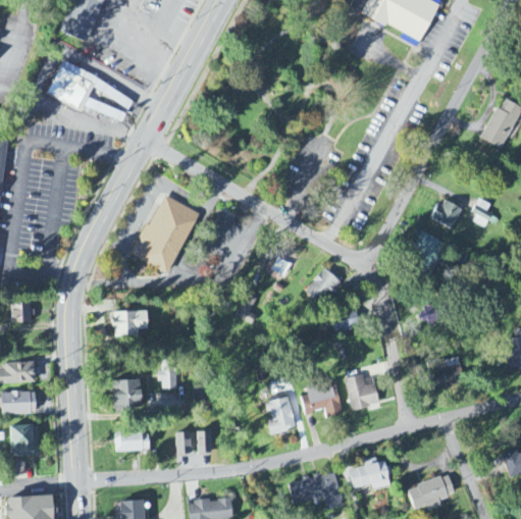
[(65,0),(52,33),(76,43),(94,0),(65,0)]
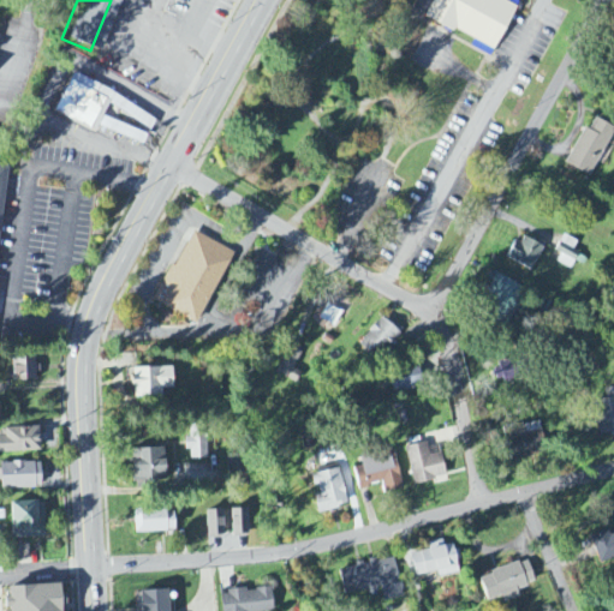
[(517,4),(510,0),(419,0),(415,10),(475,37),(471,45),(493,55),(517,4)]
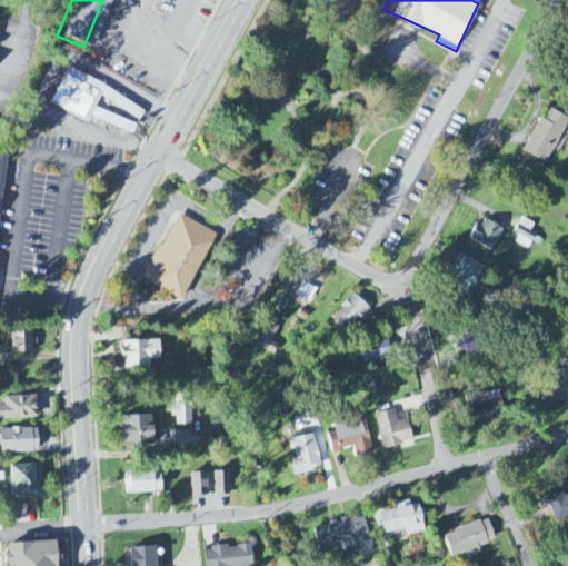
[(147,101),(66,70),(52,105),(90,119),(91,116),(133,132),(137,122),(97,107),(99,99),(142,116),(147,101)]
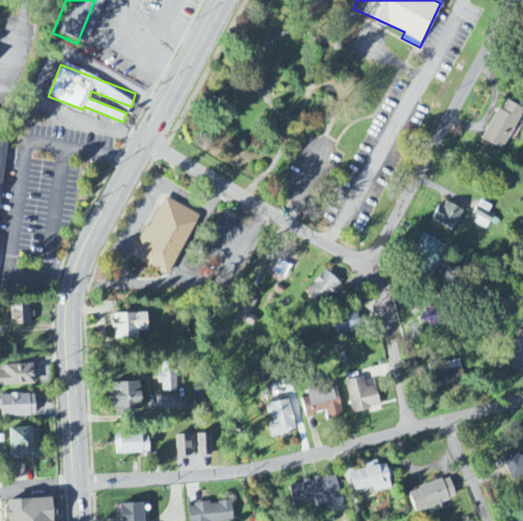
[(504,149),(516,128),(516,127),(522,114),(522,106),(506,97),(483,138),(504,149)]
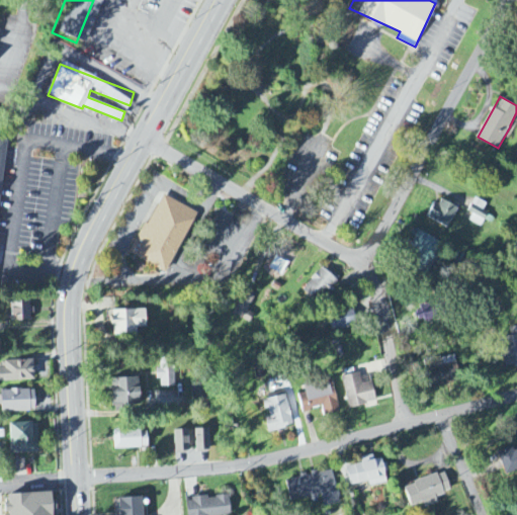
[(131,254),(167,272),(197,210),(160,193),(131,254)]
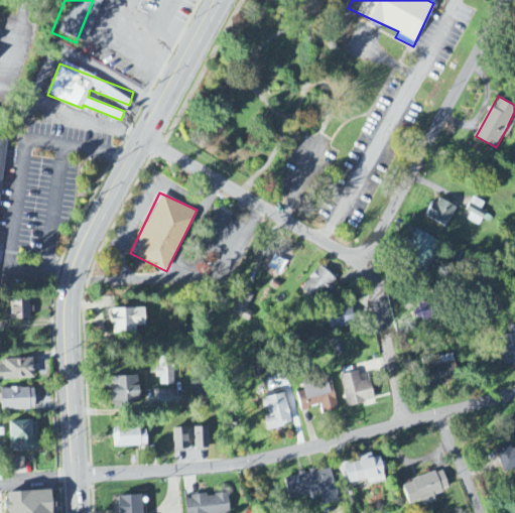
[(488,203),(474,196),(467,210),(472,212),(468,219),(478,224),(488,203)]
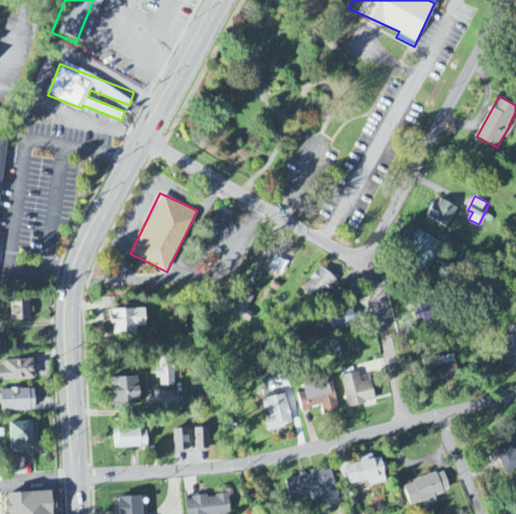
[(456,205),(433,197),(426,218),(449,225),(456,205)]
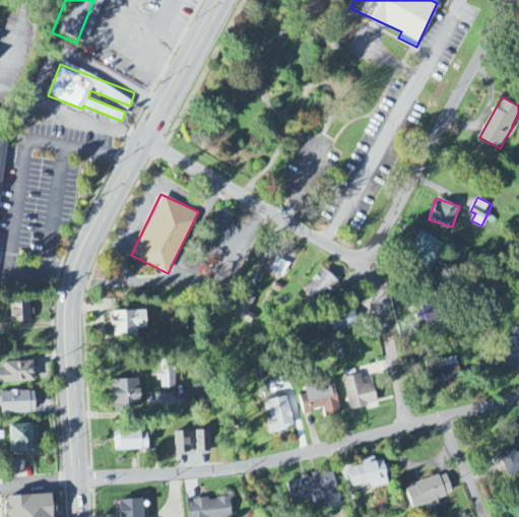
[(443,242),(418,231),(409,252),(434,263),(443,242)]
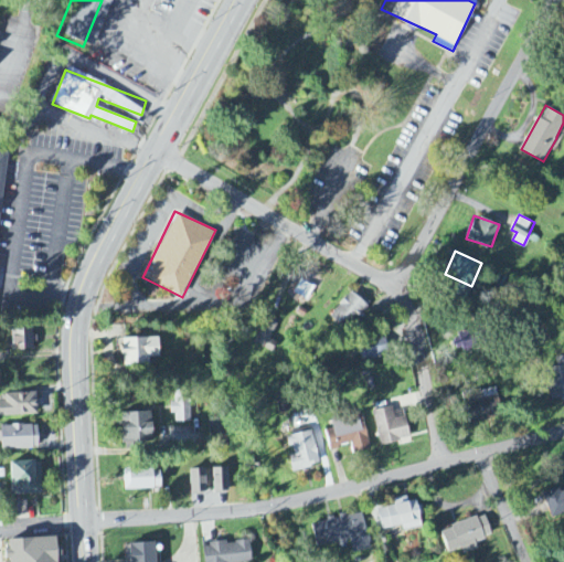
[(352,288),(330,317),(347,330),(366,305),(365,304),(368,300),(352,288)]
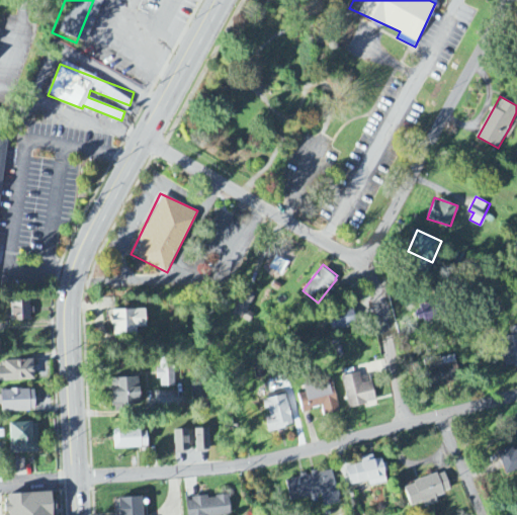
[(256,292),(245,287),(233,313),(250,321),(254,312),(249,310),(256,292)]
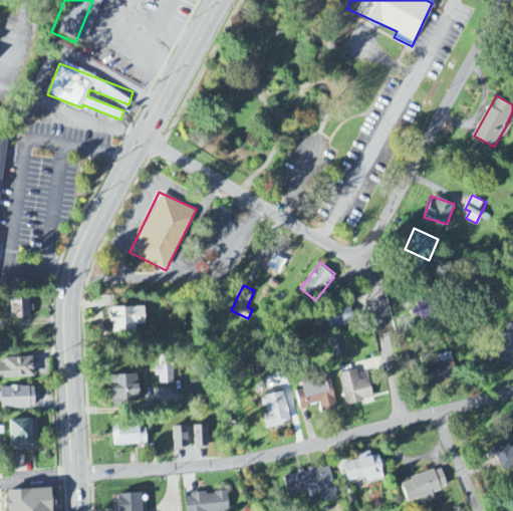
[(31,295),(10,296),(11,316),(32,315),(31,295)]
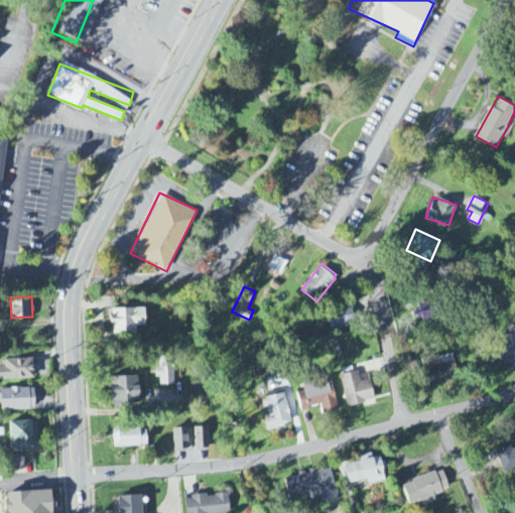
[(331,328),(355,324),(352,305),(328,309),(331,328)]
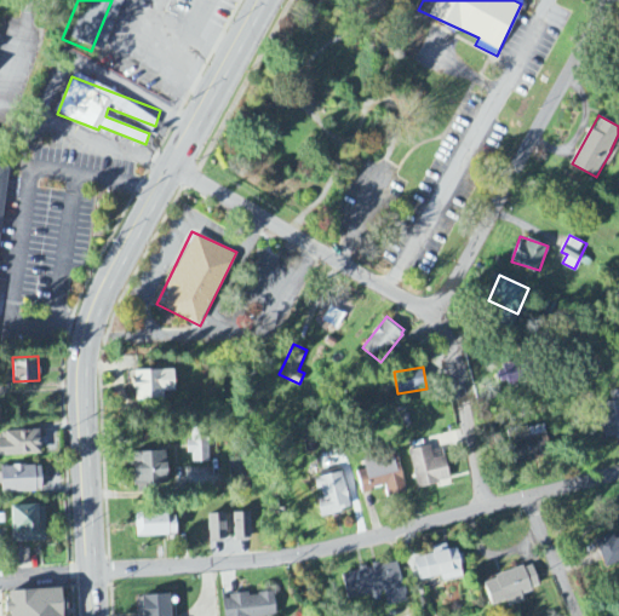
[(135,370),(136,398),(165,397),(164,391),(176,390),(175,368),(135,370)]
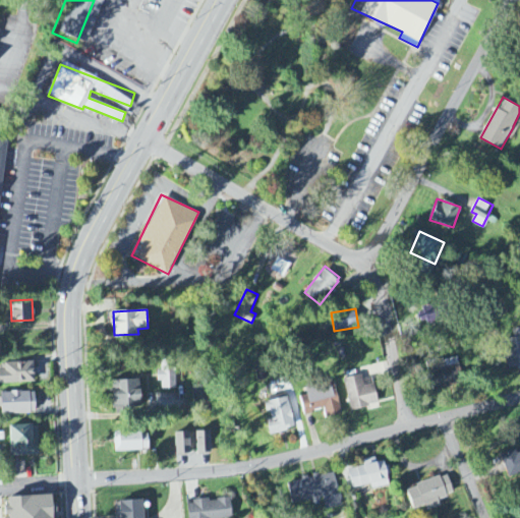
[(519,327),(514,329),(516,336),(504,338),(510,368),(519,365),(519,327)]
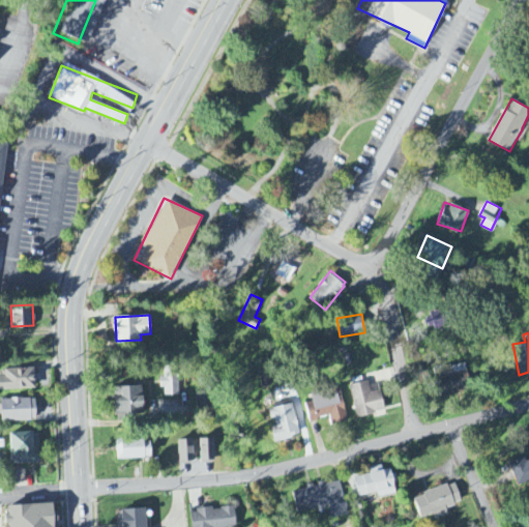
[(445,396),(472,388),(466,362),(438,370),(445,396)]
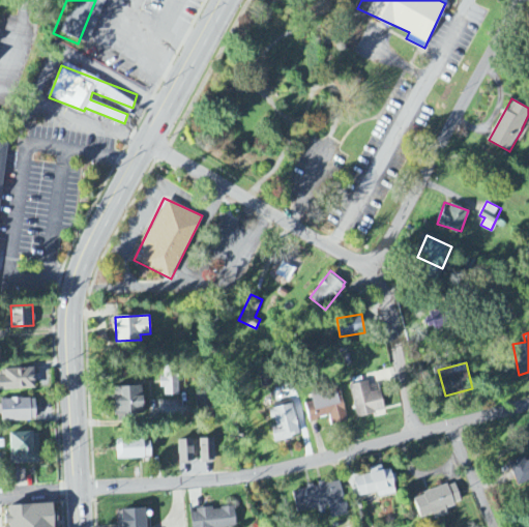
[(5,375),(0,375),(0,387),(35,387),(35,367),(5,368),(5,375)]
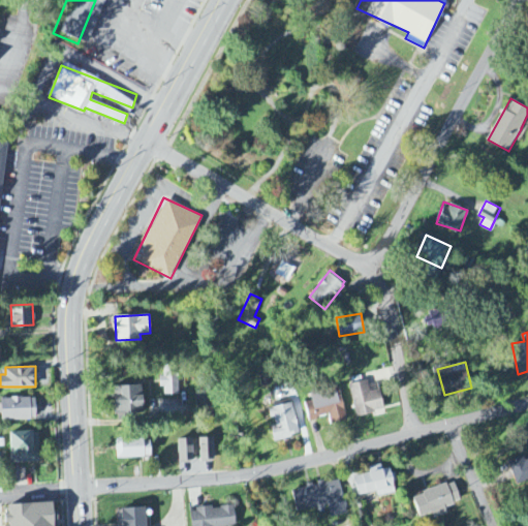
[(165,393),(179,393),(178,373),(159,374),(160,385),(165,384),(165,393)]
